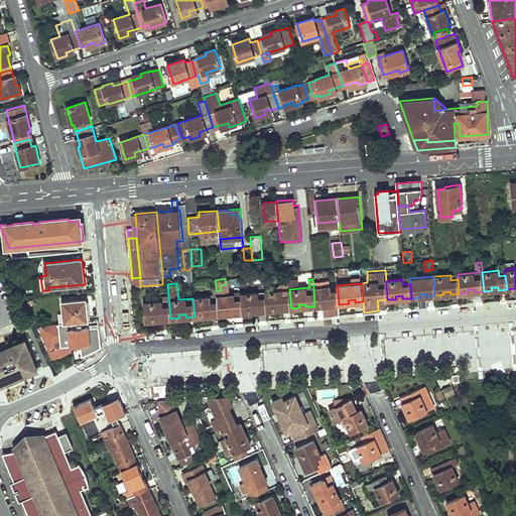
[(331,286),(313,287),(314,306),(324,305),(324,302),(330,302),(330,304),(339,304),(338,290),(331,290),(331,286)]
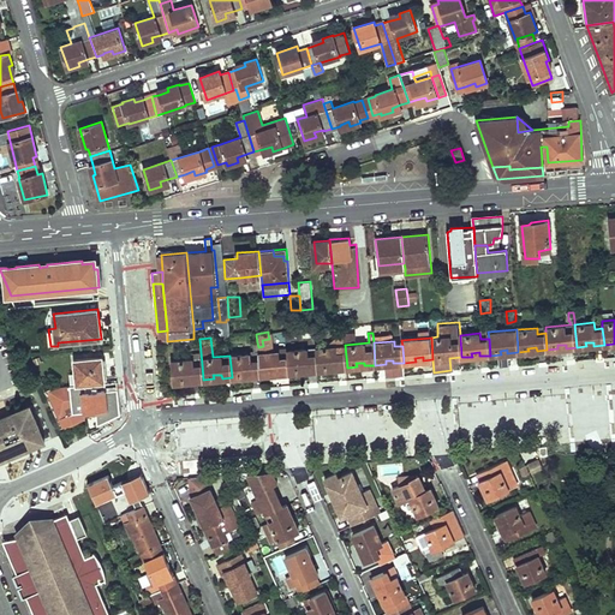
[(345,345),(316,347),(318,370),(328,369),(328,365),(336,365),(336,368),(347,368),(345,345)]
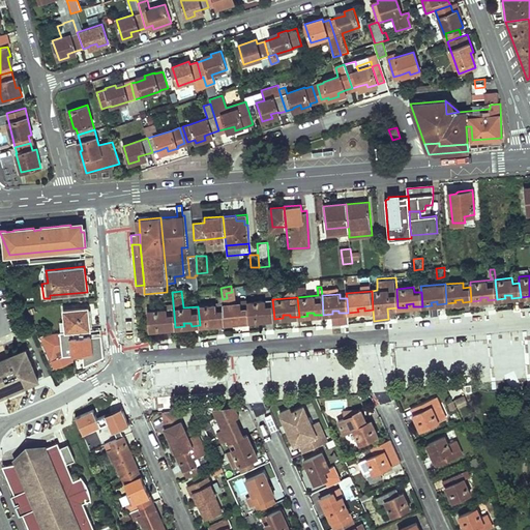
[(247,301),(249,321),(258,320),(257,317),(265,317),(266,319),(274,319),(272,299),(247,301)]
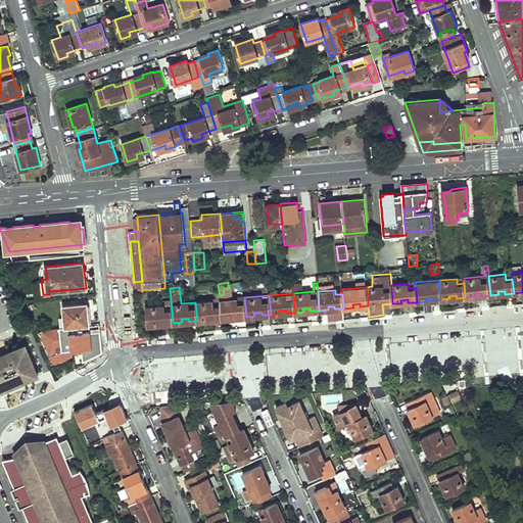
[(237,298),(220,299),(222,319),(230,318),(230,315),(237,315),(237,318),(246,317),(244,297),(244,296),(237,296),(237,298)]
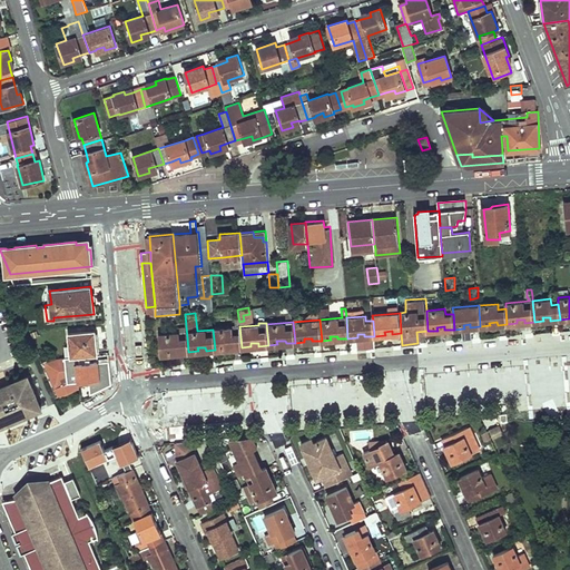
[(235,326),(213,330),(215,350),(224,350),(224,346),(232,345),(232,349),(242,347),(239,326),(235,326)]
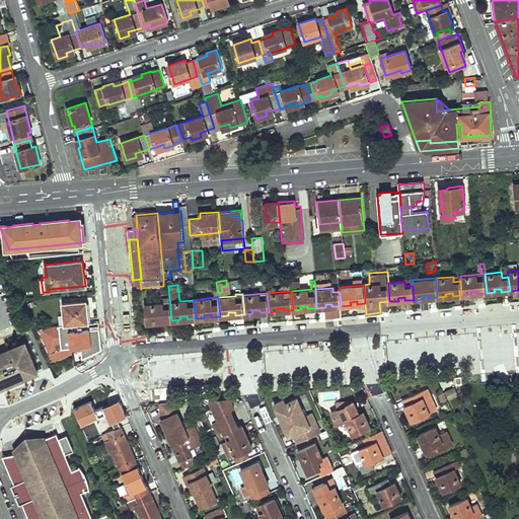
[(88,323),(87,301),(64,303),(65,324),(70,324),(81,323),(88,323)]
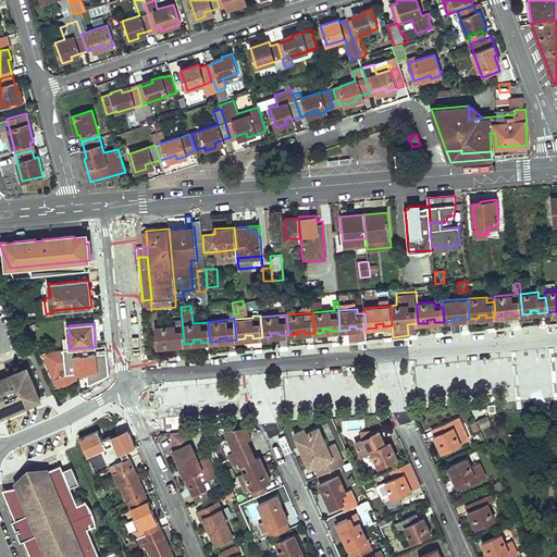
[(174,324),(157,325),(159,346),(168,345),(168,343),(175,342),(175,345),(184,344),(183,330),(178,330),(178,324),(174,324)]
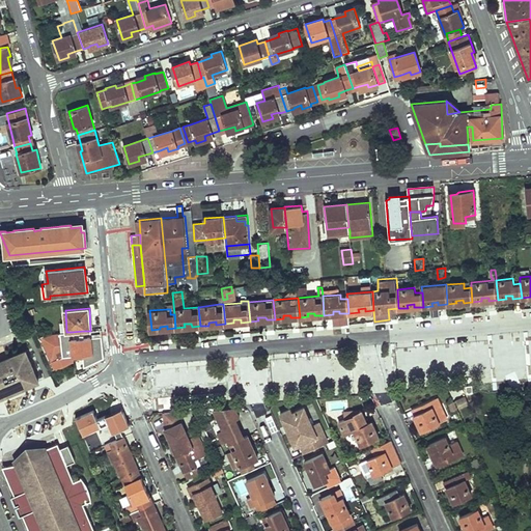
[(70,356),(83,355),(84,367),(103,358),(101,336),(83,338),(83,331),(72,332),(72,339),(65,340),(66,343),(62,344),(63,357),(70,356)]
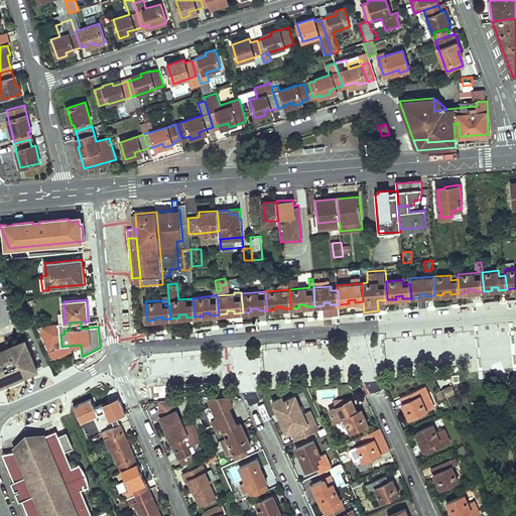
[(70,330),(70,323),(65,323),(59,324),(60,335),(65,334),(63,331),(70,330)]
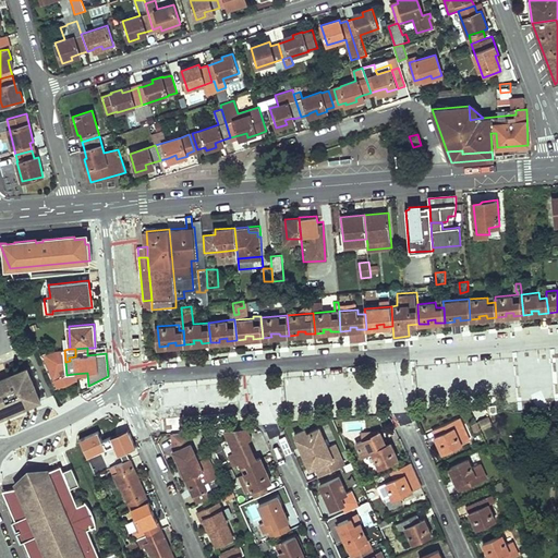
[(41,352),(58,389),(76,380),(73,374),(67,375),(65,362),(64,350),(41,352)]
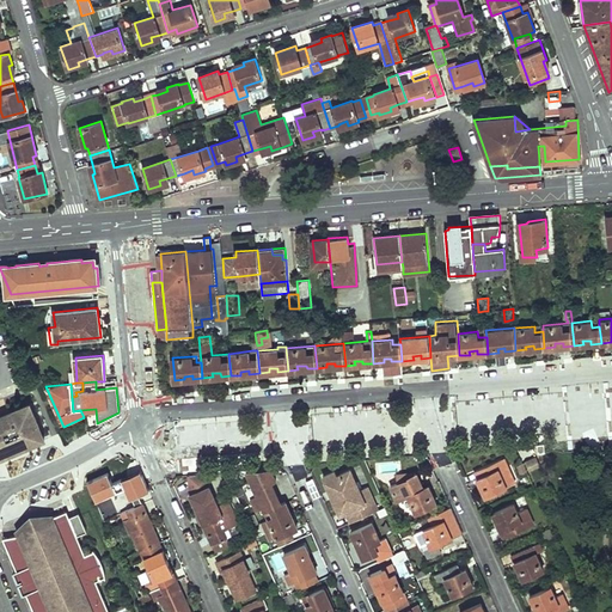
[(0,460),(48,440),(32,402),(10,411),(12,414),(0,418),(0,460)]
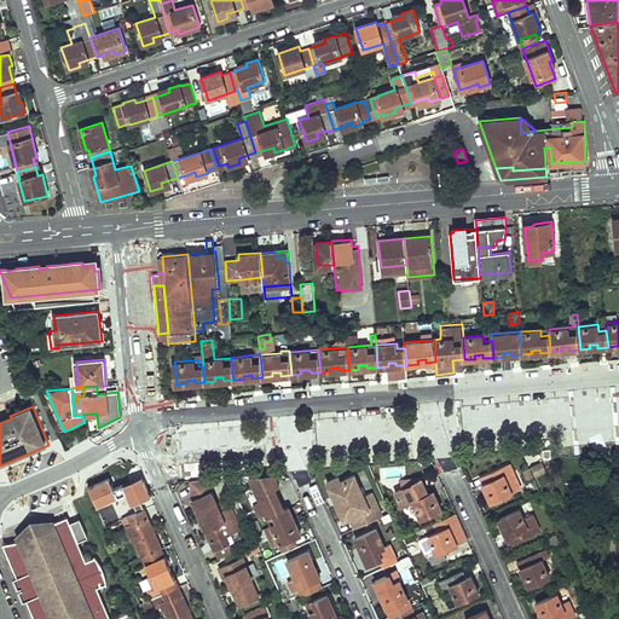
[(472,435),(466,439),(469,446),(475,443),(472,435)]
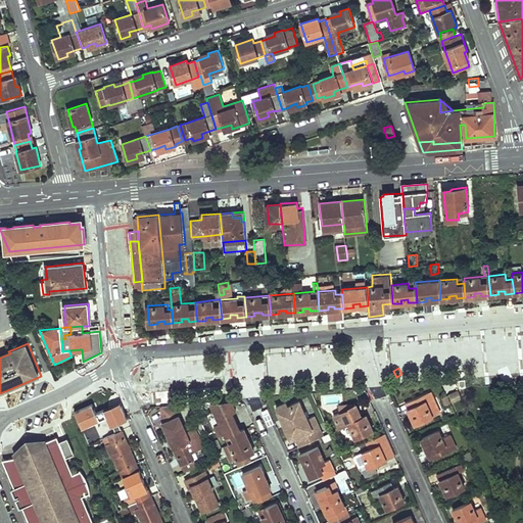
[(433,397),(431,398),(429,392),(408,401),(411,408),(414,416),(412,416),(415,424),(438,414),(439,411),(433,397)]
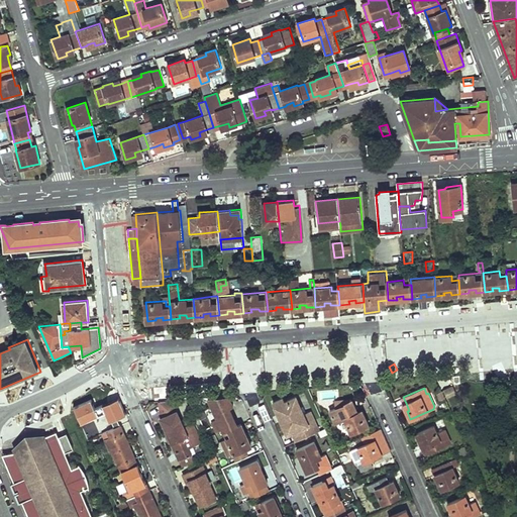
[(452,388),(445,391),(447,396),(454,392),(452,388)]
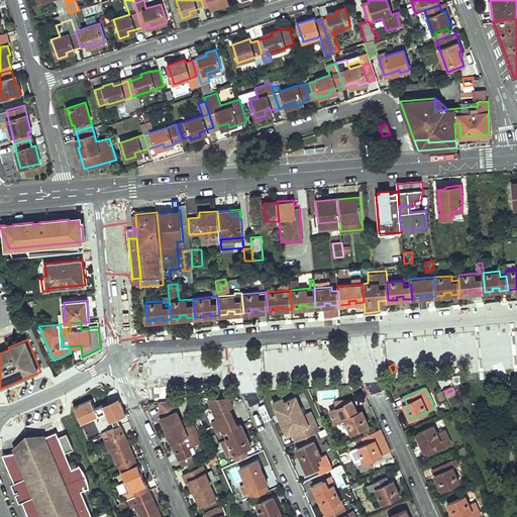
[(272,400),(274,405),(285,400),(283,395),(272,400)]
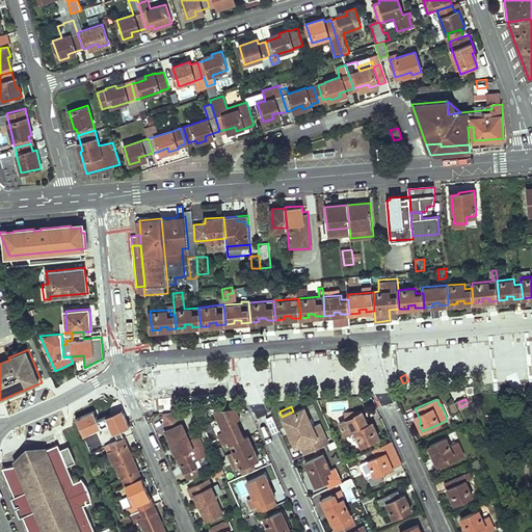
[(282,417),(294,446),(299,444),(318,435),(314,425),(306,406),(293,411),(282,417)]
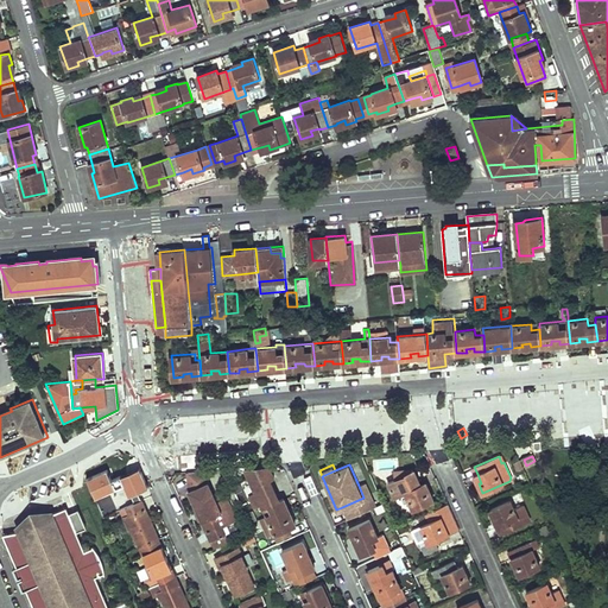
[(121,510),(141,501),(135,487),(143,483),(135,466),(108,479),(109,482),(121,510)]
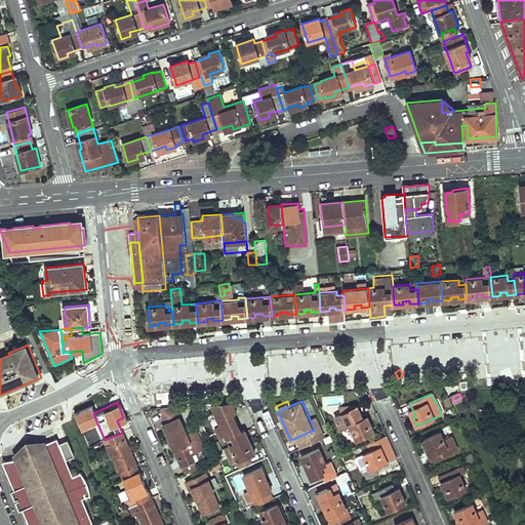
[(233,415),(238,413),(233,402),(212,404),(224,429),(231,444),(224,447),(231,465),(238,461),(241,469),(255,462),(252,456),(256,454),(250,442),(248,443),(247,440),(249,439),(246,432),(241,434),(233,415)]
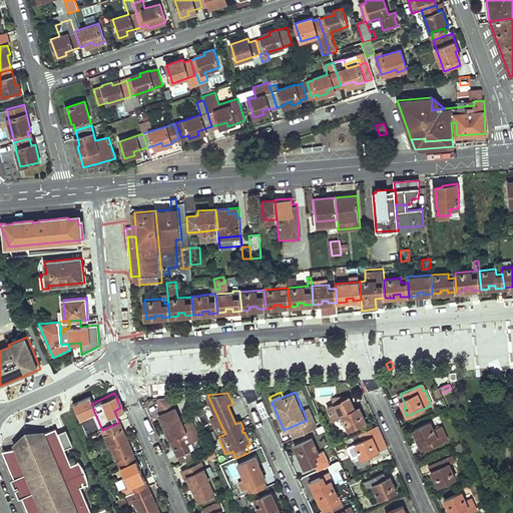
[(77,414),(92,407),(91,404),(87,395),(72,401),(77,414)]
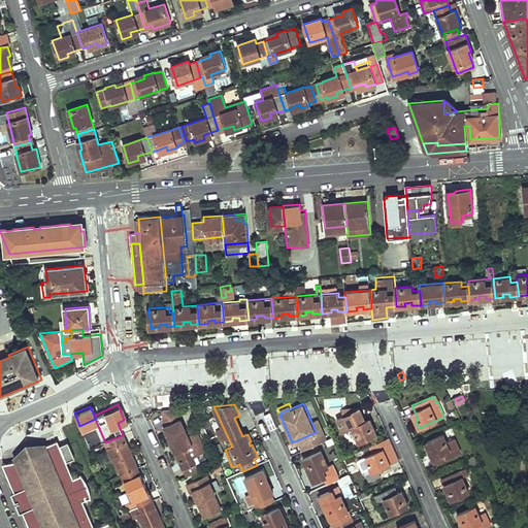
[(179,409),(163,410),(165,427),(187,474),(199,469),(193,457),(205,451),(198,433),(189,437),(180,421),(179,409)]
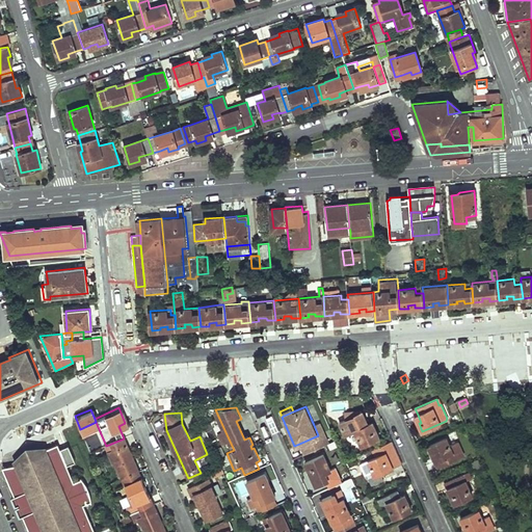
[(368,425),(362,413),(339,422),(345,435),(355,430),(363,446),(380,437),(376,429),(374,430),(371,424),(368,425)]
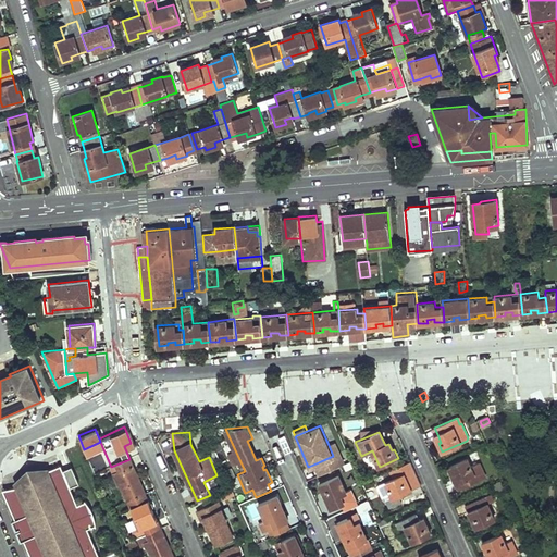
[(333,456),(313,465),(318,475),(345,463),(335,443),(329,445),(333,456)]
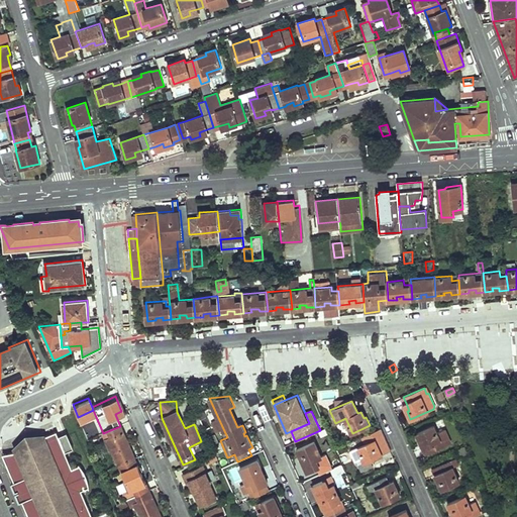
[(437,432),(434,425),(417,433),(420,441),(423,440),(425,446),(423,447),(426,453),(451,443),(445,429),(437,432)]
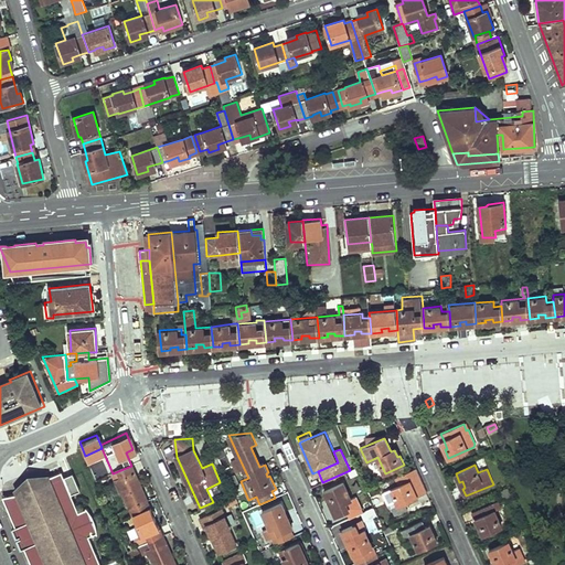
[(147,500),(131,466),(113,473),(120,491),(123,490),(130,508),(147,500)]
